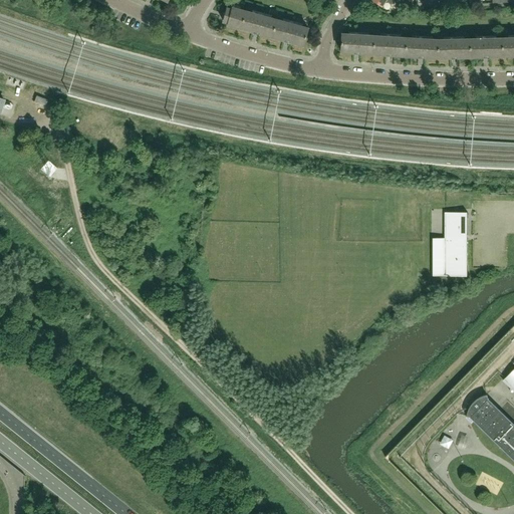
[(228,23),(228,25),(239,28),(244,10),(233,7),(232,9),(227,8),(225,14),(223,21),(228,23)]
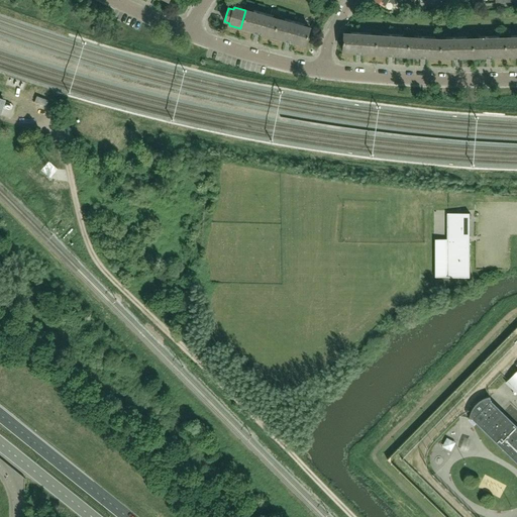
[(273,36),(278,19),(245,10),(240,28),(257,32),(273,36)]
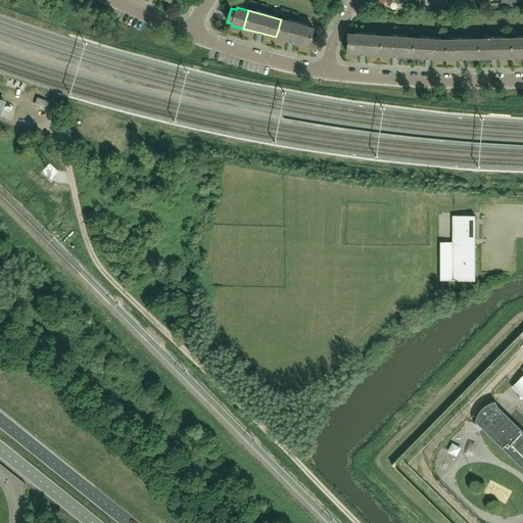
[(308,46),(314,29),(281,19),(276,37),(292,42),(308,46)]
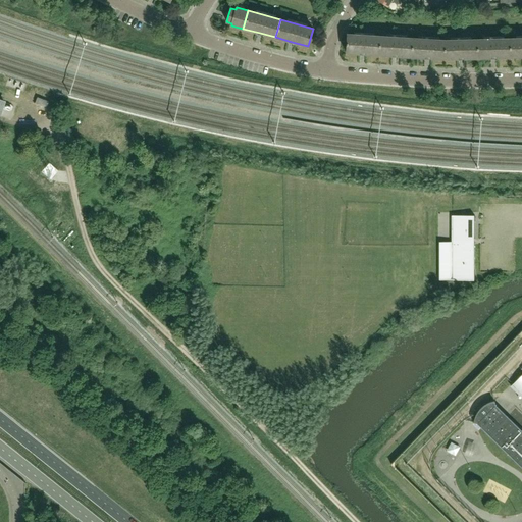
[(379,55),(380,36),(348,34),(347,53),(362,54),(379,55)]
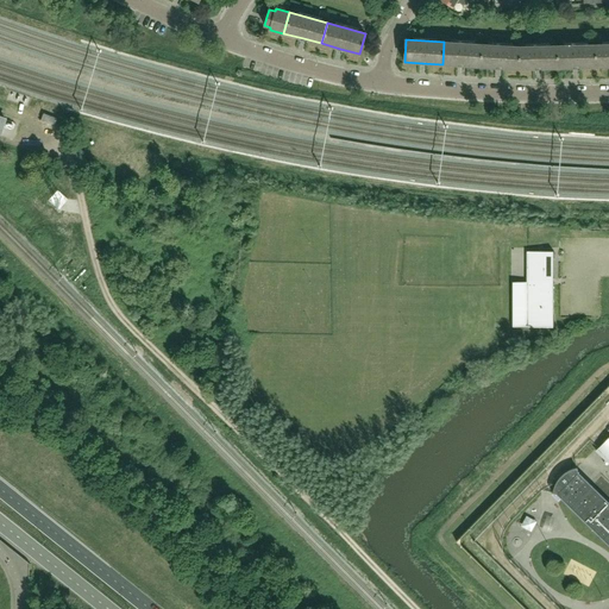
[(481,67),(482,44),(444,42),(443,64),(460,66),(481,67)]
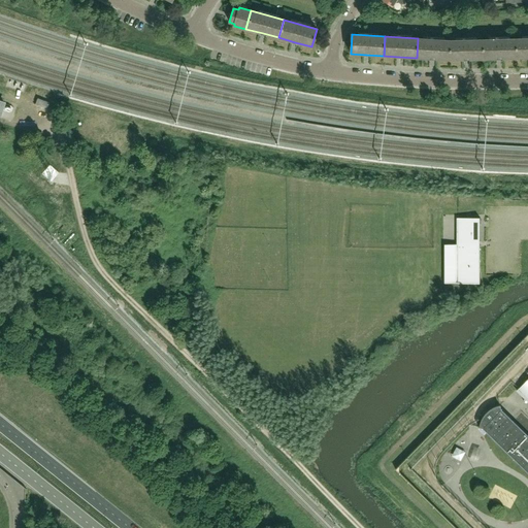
[(450,60),(452,40),(418,38),(417,58),(432,59),(450,60)]
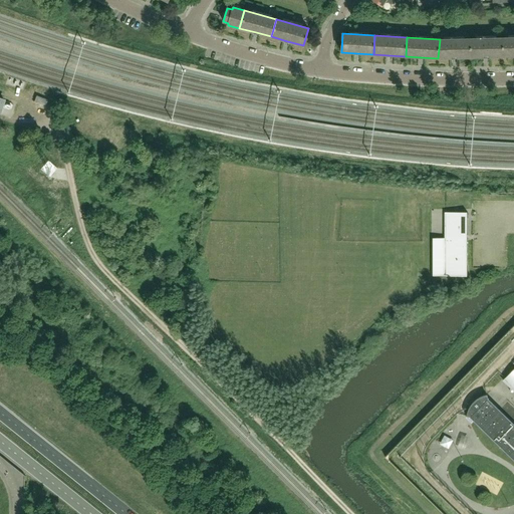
[(513,37),(502,38),(502,56),(513,55),(513,37)]
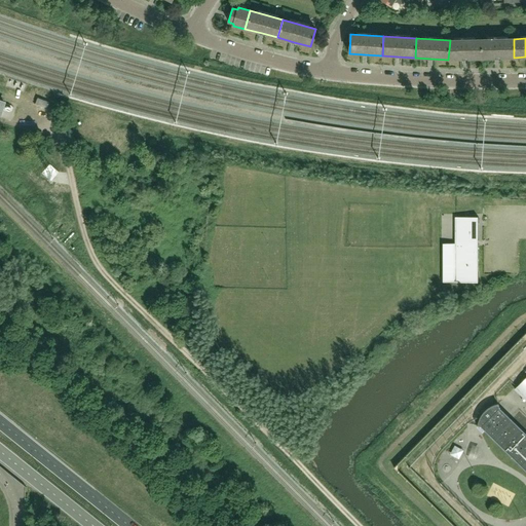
[(514,58),(514,39),(481,40),(481,59),(496,59),(514,58)]
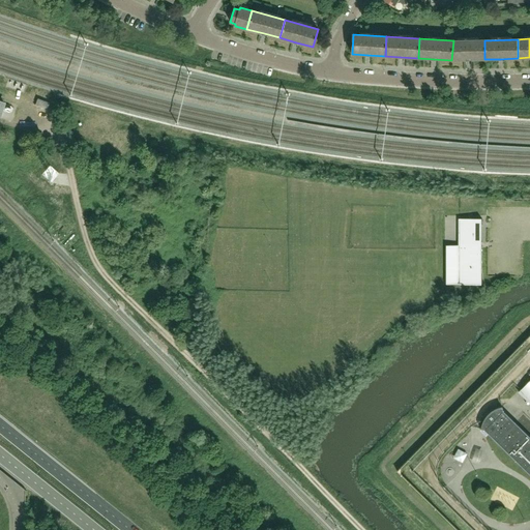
[(484,59),(484,40),(455,41),(453,40),(451,60),(455,60),(468,60),(484,59)]
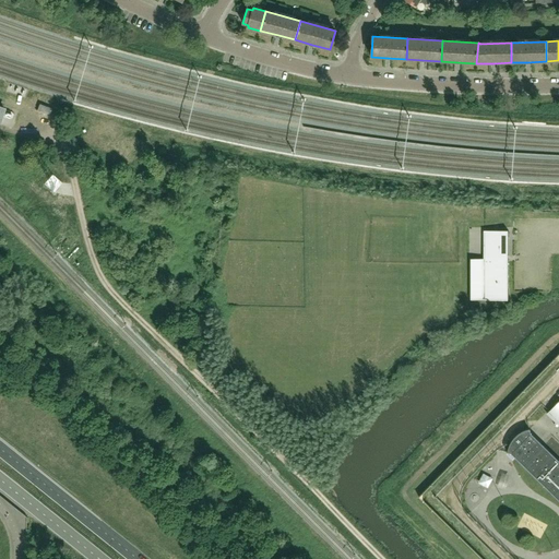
[(0,120),(1,117),(10,120),(10,118),(13,119),(14,114),(12,113),(13,113),(6,109),(7,108),(0,106),(0,120)]
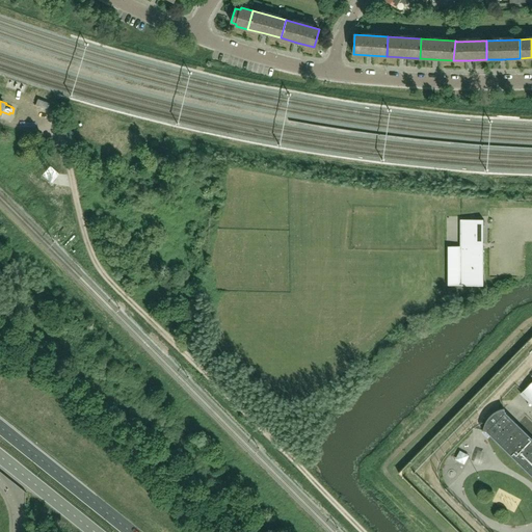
[(460,219),(460,286),(483,286),(482,219),(460,219)]
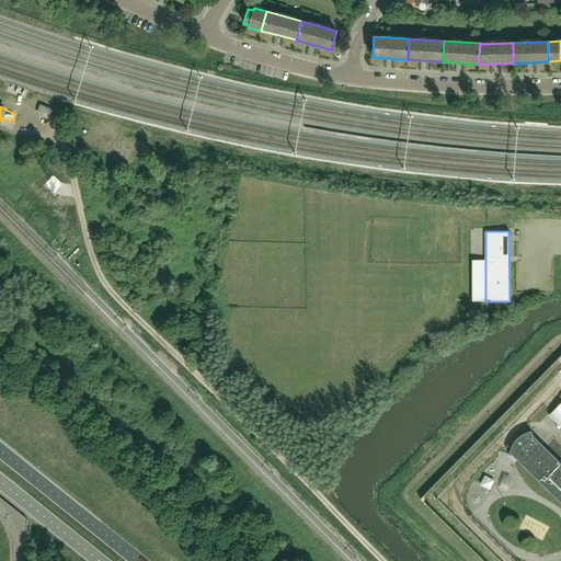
[(560,402),(548,415),(560,427),(560,402)]
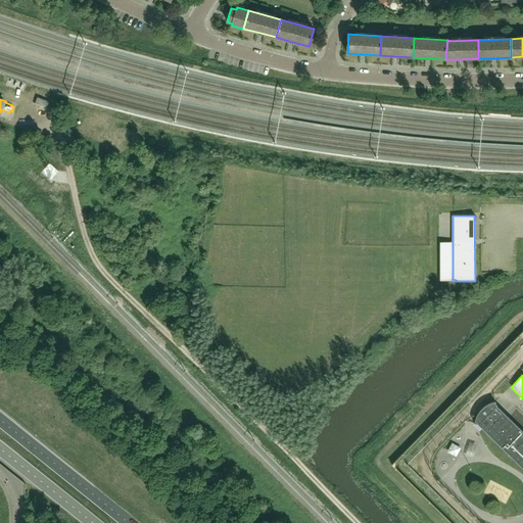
[(476,418),(476,419),(475,420),(475,421),(475,422),(474,423),(474,424),(475,424),(477,424),(522,469),(522,522),(522,432),(495,406),(495,403),(495,402),(494,402),(493,402),(492,403),(491,403),(490,405),(489,405),(488,405),(487,406),(486,407),(485,407),(484,408),(483,409),(482,409),(482,410),(481,411),(480,411),(480,412),(479,413),(478,414),(478,415),(477,416),(477,417),(476,417),(476,418)]
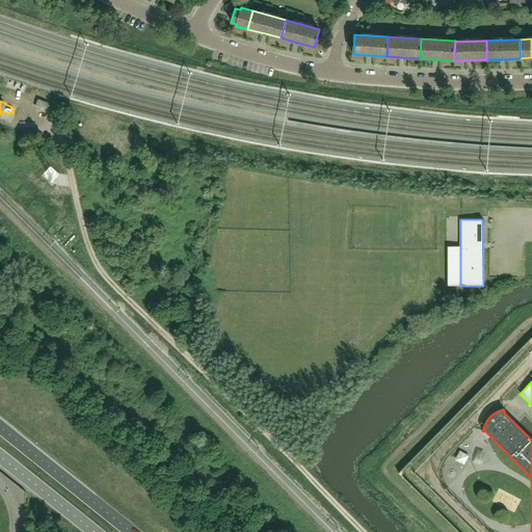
[(459,453),(455,461),(462,466),(467,456),(459,453)]
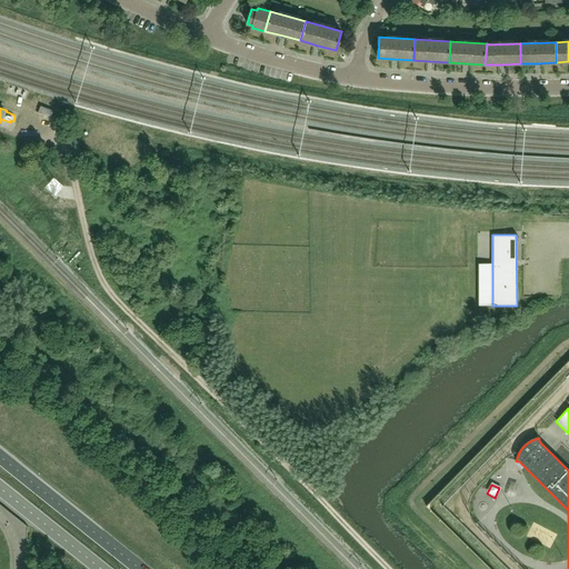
All buildings are outlined.
